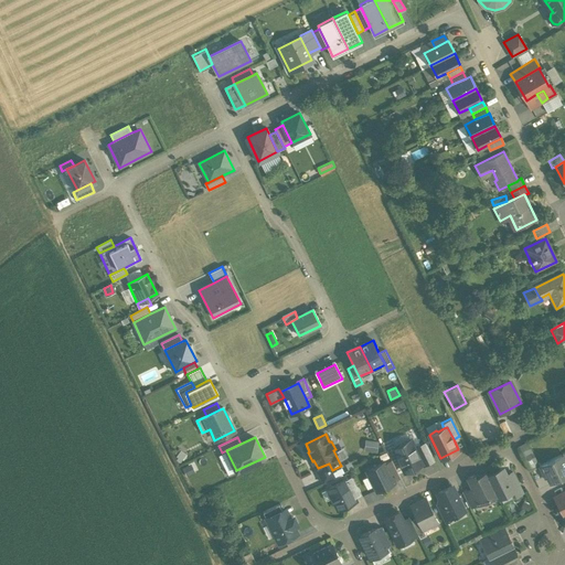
[(376,450),(377,439),(365,438),(364,449),(376,450)]
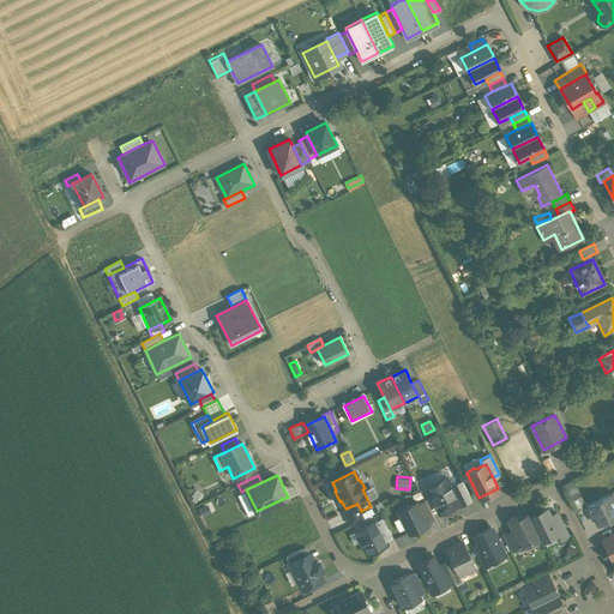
[(433,480),(428,483),(427,486),(439,512),(458,503),(450,485),(446,476),(437,481),(433,480)]
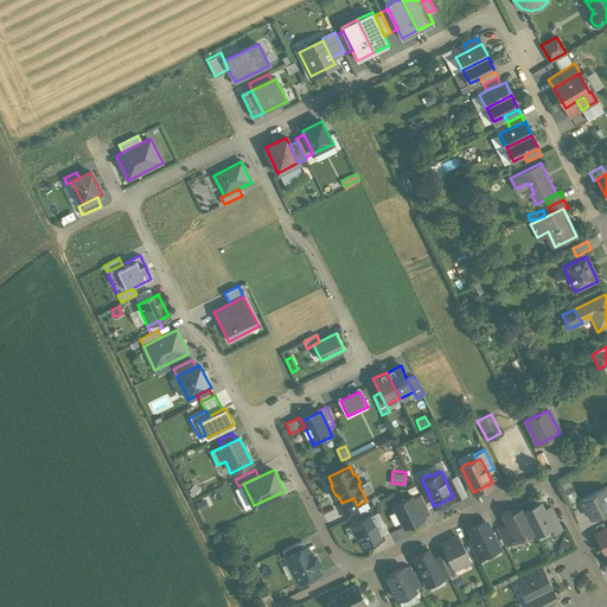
[(457,474),(445,479),(453,497),(454,499),(466,493),(457,474)]
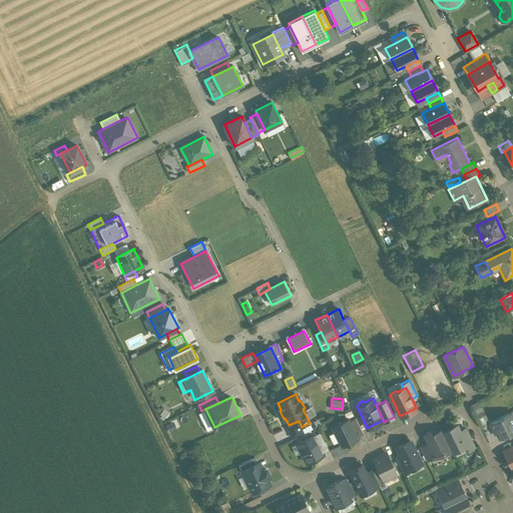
[(478,401),(471,405),(476,414),(483,410),(478,401)]
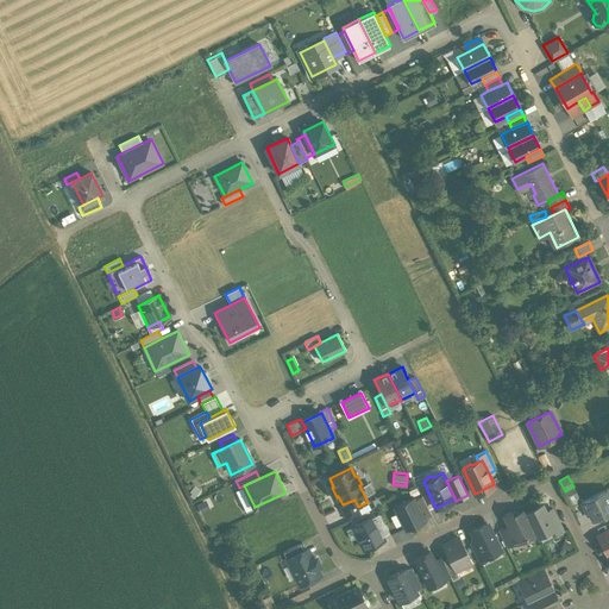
[(573,487),(565,491),(570,500),(577,496),(573,487)]
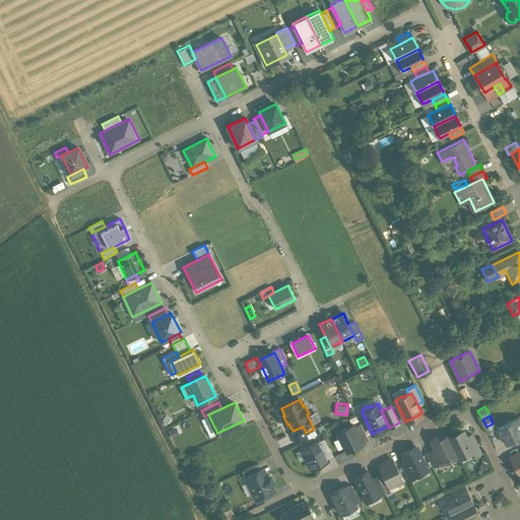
[(519,425),(516,417),(496,428),(500,435),(502,434),(507,444),(519,437),(519,425)]
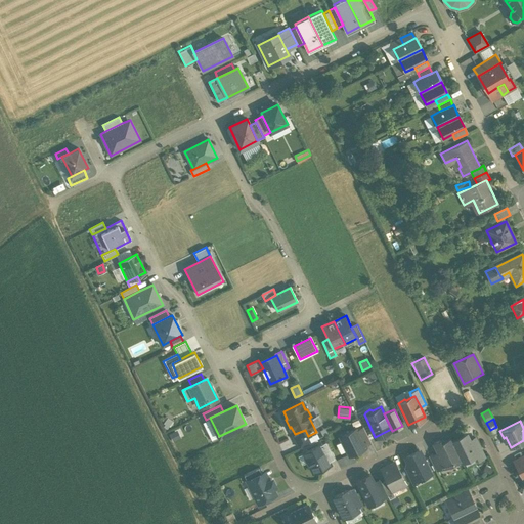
[(362,426),(356,429),(364,445),(370,442),(362,426)]
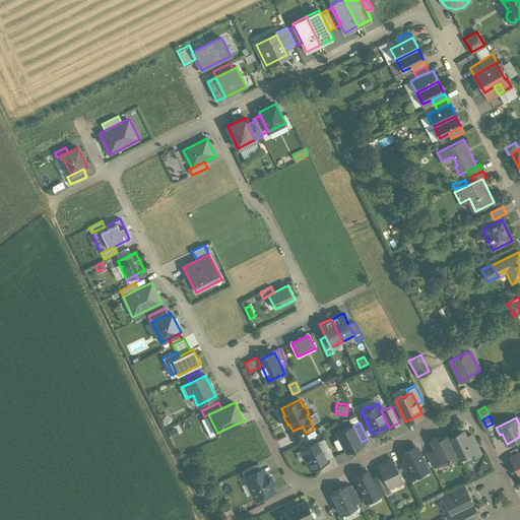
[(353,426),(352,425),(337,433),(346,451),(362,443),(362,442),(353,426)]
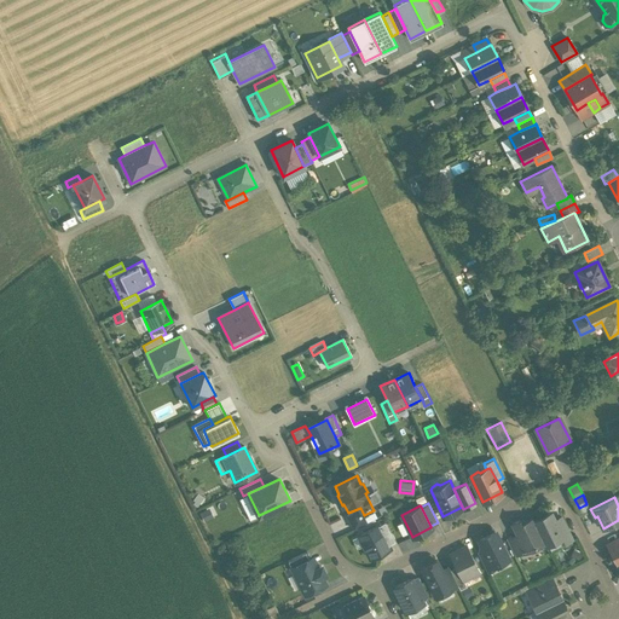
[(360,508),(348,513),(346,514),(353,528),(368,521),(364,515),(360,508)]
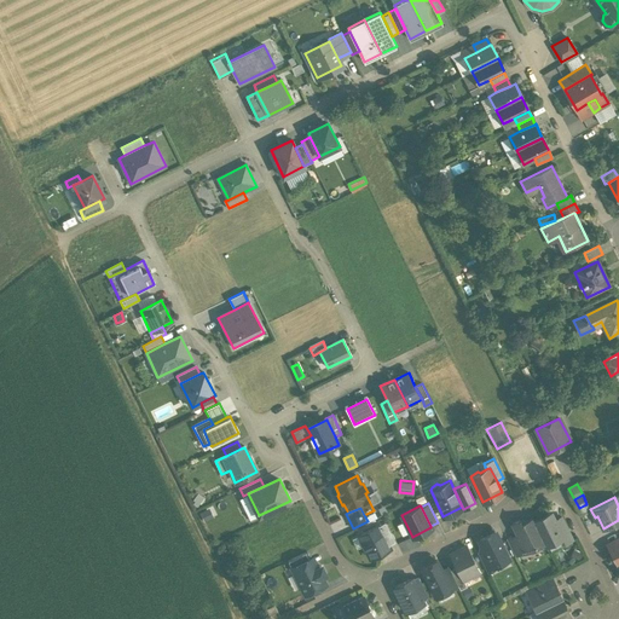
[(549,518),(547,514),(533,520),(543,541),(543,542),(544,544),(562,537),(562,536),(554,519),(549,518)]
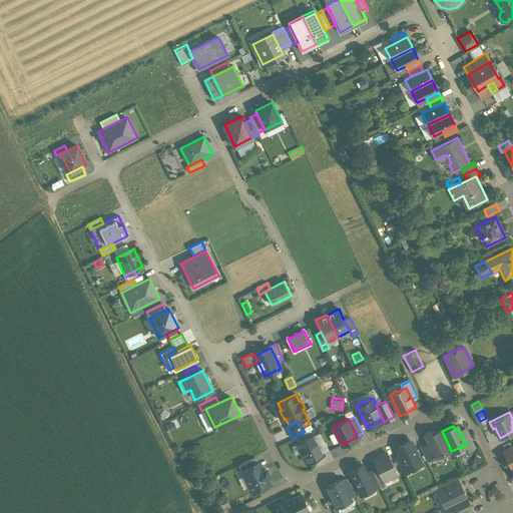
[(474,446),(465,427),(459,430),(466,444),(466,445),(468,449),(470,448),(474,446)]
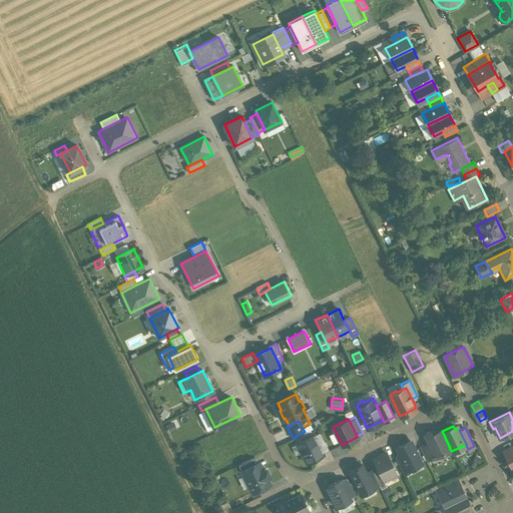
[(441,429),(432,433),(431,430),(424,433),(429,442),(436,456),(450,449),(450,448),(442,431),(441,429)]
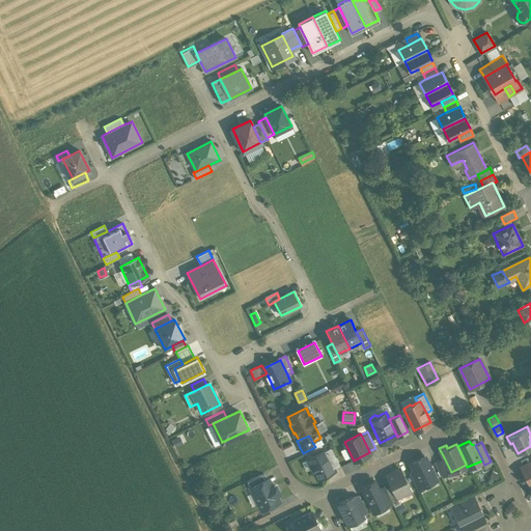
[(331,447),(325,450),(333,467),(339,464),(331,447)]
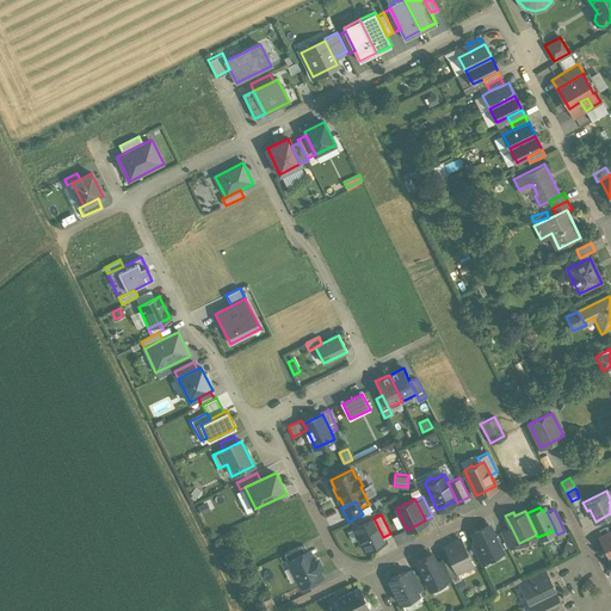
[(374,518),(355,528),(365,550),(384,541),(383,537),(374,518)]
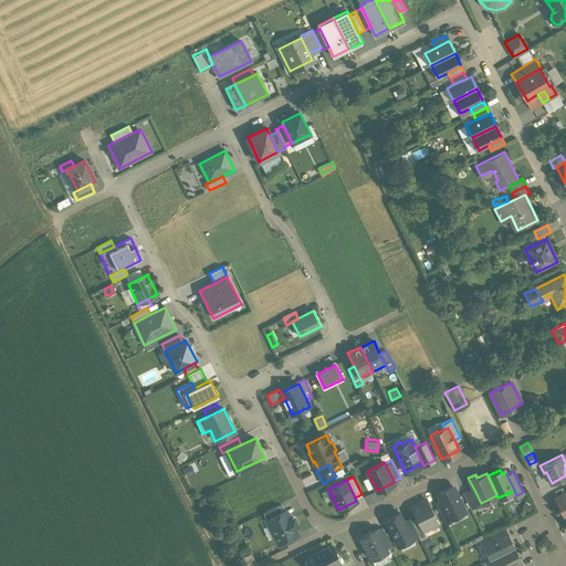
[(452,485),(438,493),(442,502),(450,517),(451,516),(464,510),(452,485)]
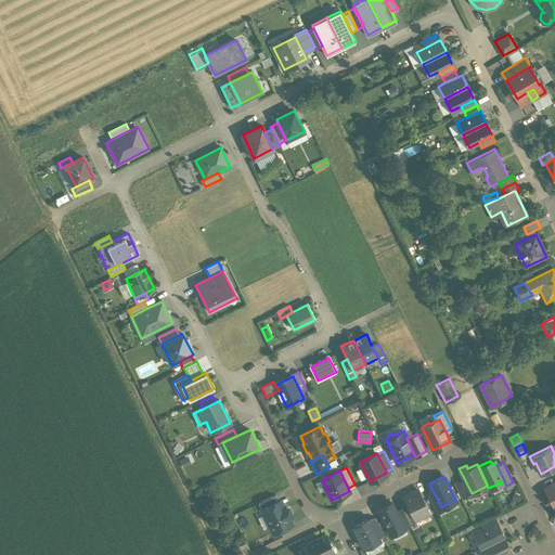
[(464,478),(454,483),(462,498),(472,493),(464,478)]
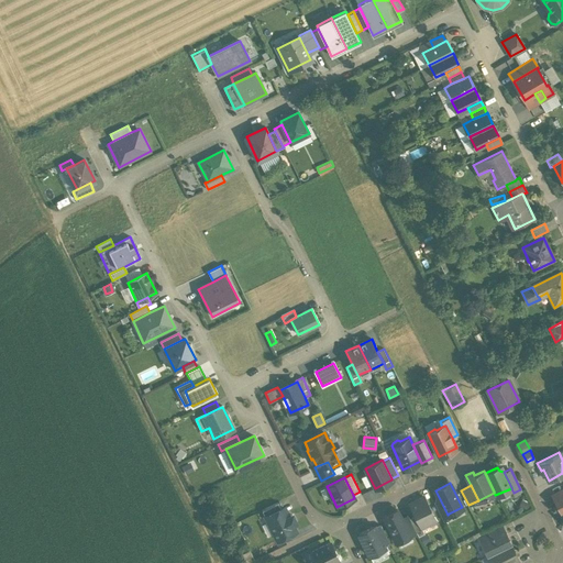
[(511,488),(496,495),(499,501),(514,494),(514,495),(517,494),(516,492),(514,493),(511,488)]
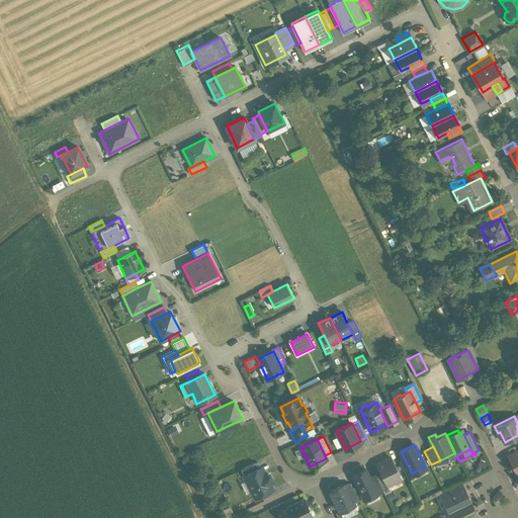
[(390,456),(376,462),(387,485),(401,478),(390,456)]
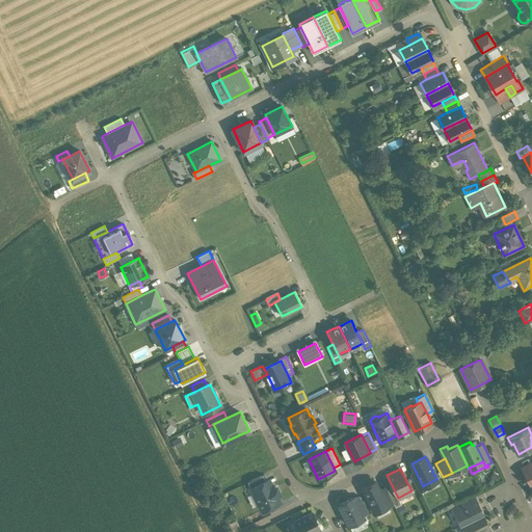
[(423,486),(416,472),(410,474),(419,490),(425,487),(424,485),(423,486)]
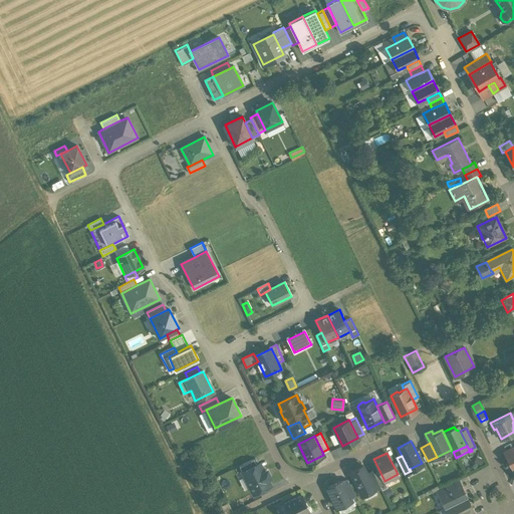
[(253,458),(239,465),(242,471),(256,464),(253,458)]
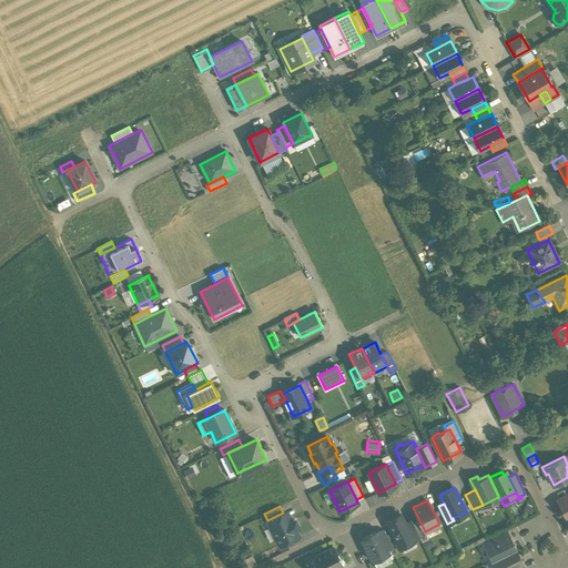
[(283,513),(267,520),(280,545),(300,535),(295,528),(298,526),(295,518),(292,519),(290,517),(286,518),(283,513)]
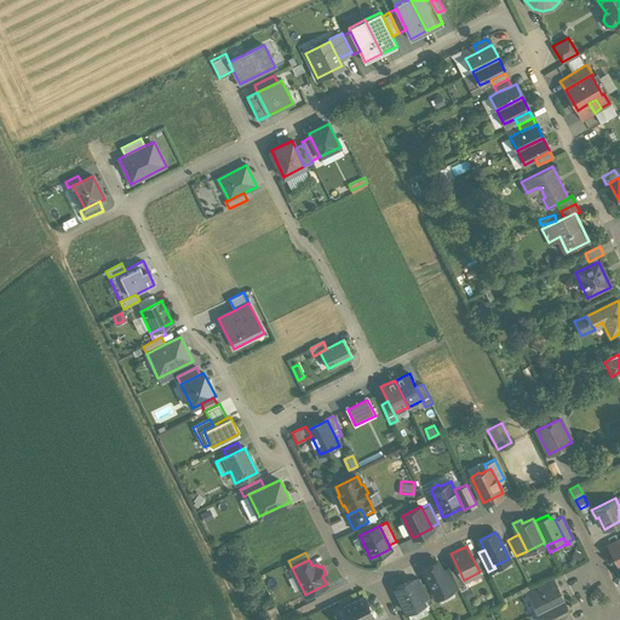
[(437,561),(423,568),(436,596),(452,589),(442,570),(437,561)]
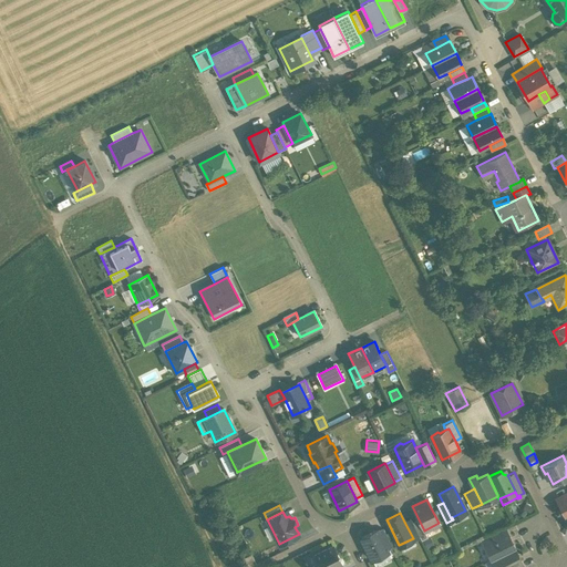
[(419,533),(411,518),(404,522),(413,538),(420,535),(419,533)]
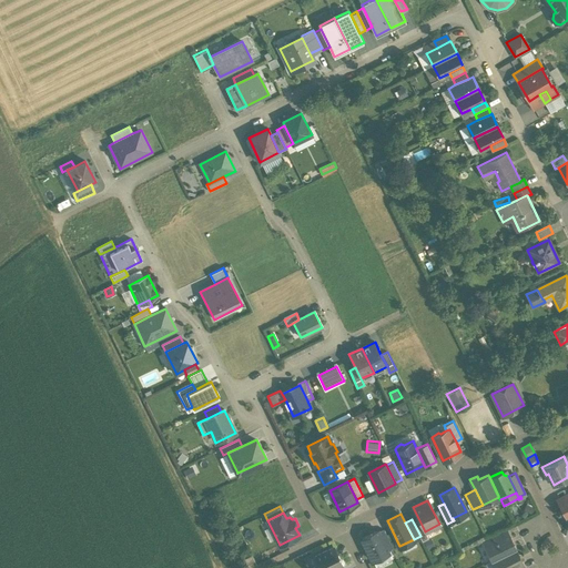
[(505,528),(488,537),(487,538),(490,544),(508,535),(505,528)]
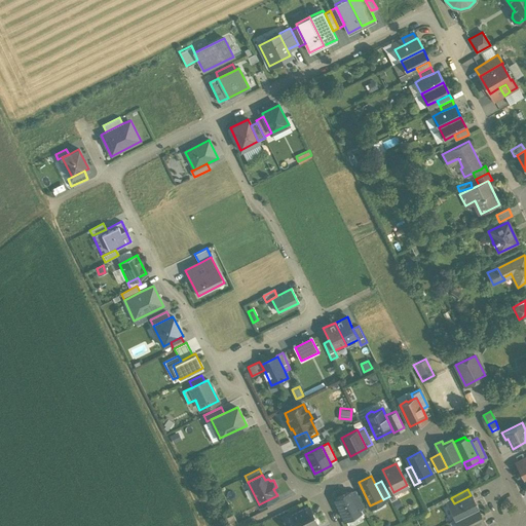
[(355,490),(350,493),(358,509),(364,506),(355,490)]
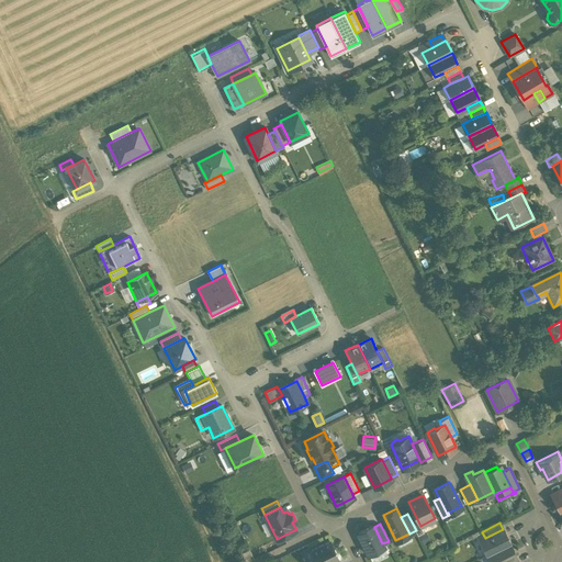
[(373,525),(358,532),(369,554),(384,547),(382,543),(374,527),(373,525)]
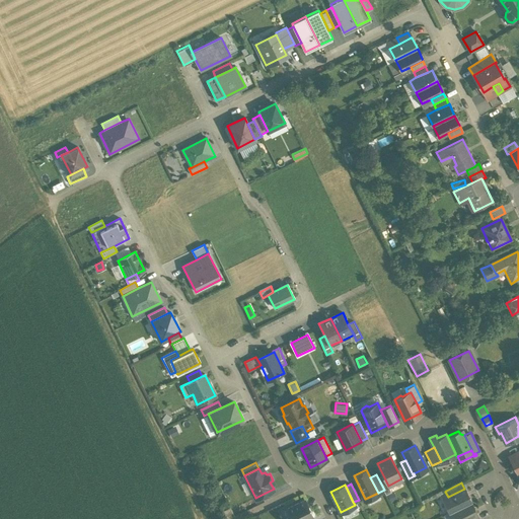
[(448,497),(443,499),(449,512),(450,512),(470,502),(464,489),(448,497)]
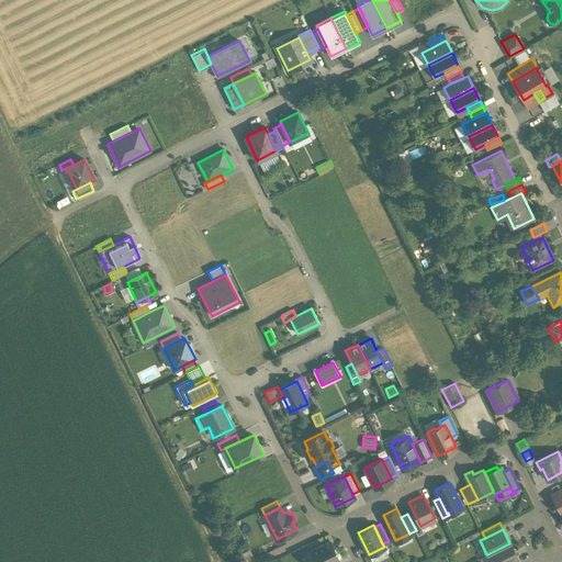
[(330,541),(307,552),(312,561),(308,561),(336,561),(339,560),(330,541)]
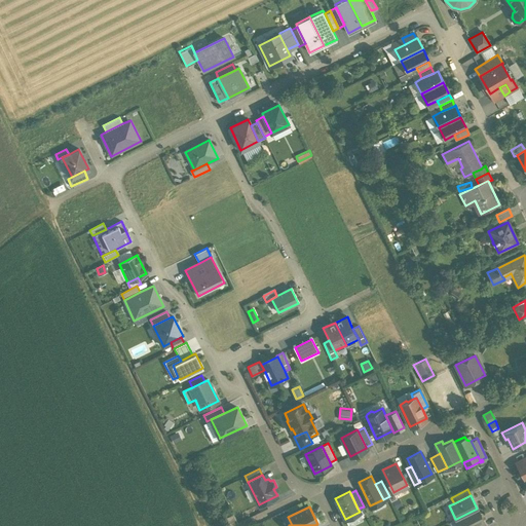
[(477,509),(456,519),(459,525),(474,525),(484,521),(477,509)]
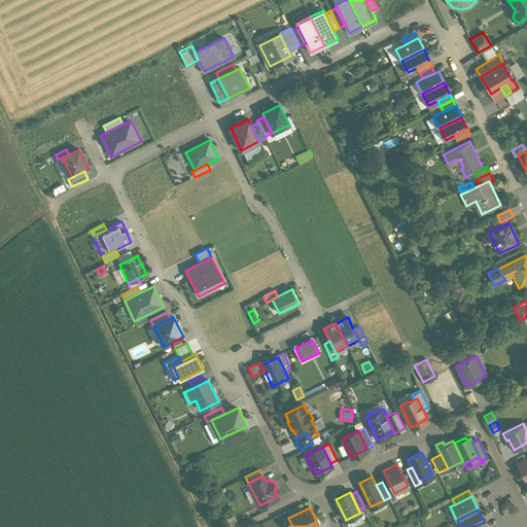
[(360,513),(346,520),(349,526),(363,520),(360,513)]
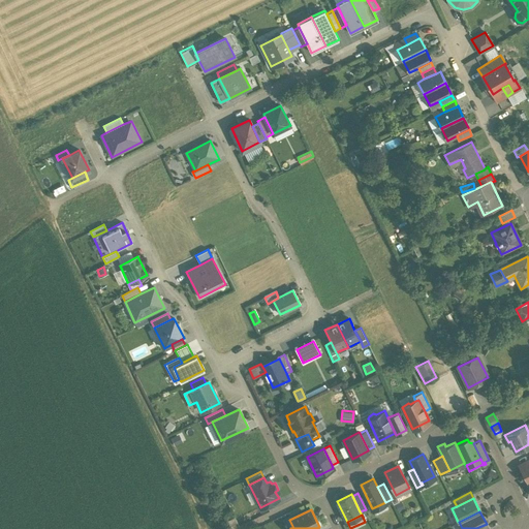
[(228,521),(230,526),(237,523),(234,518),(228,521)]
